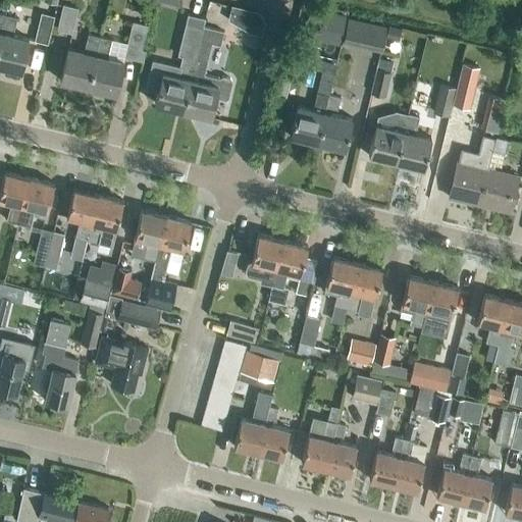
[(71,33),(77,7),(62,4),(56,29),(71,33)]
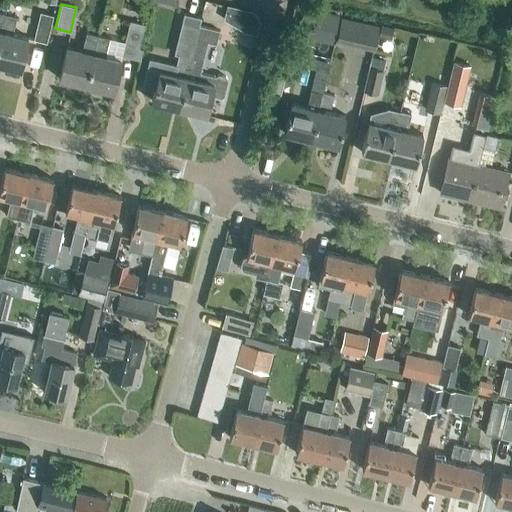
[(332,42),(339,14),(305,6),(298,33),(332,42)]
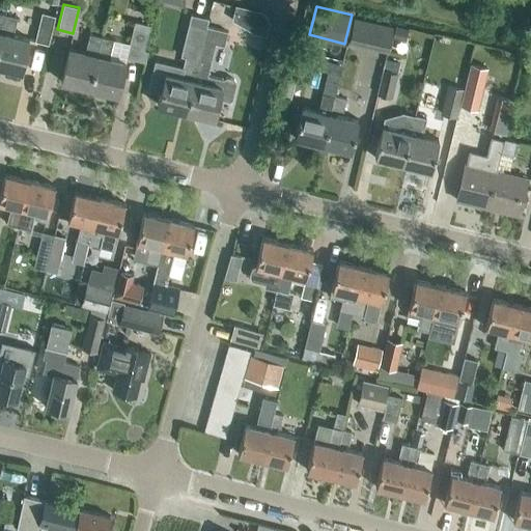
[(48,44),(55,16),(42,12),(34,40),(48,44)]
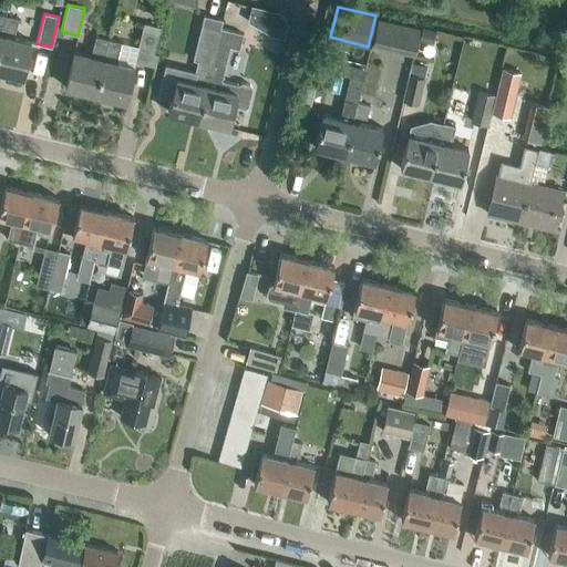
[(4,14),(0,35),(0,70),(22,76),(31,41),(13,37),(18,18),(4,14)]
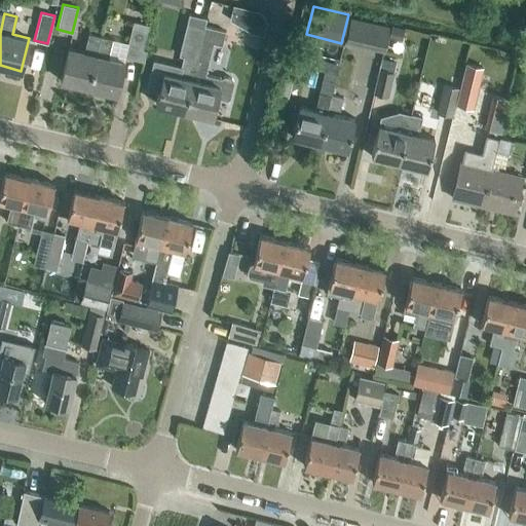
[(384,50),(390,27),(351,17),(345,41),(384,50)]
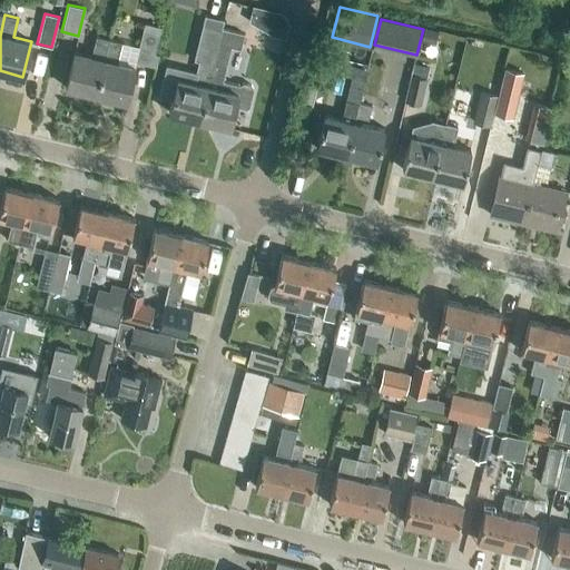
[(109,39),(96,95),(126,101),(135,61),(156,67),(159,55),(155,53),(160,27),(145,23),(139,47),(121,42),(109,39)]
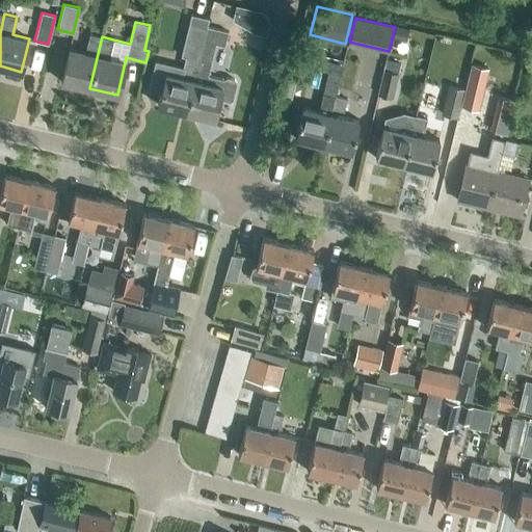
[(186,111),(207,26),(190,22),(182,55),(186,56),(184,68),(155,60),(148,90),(160,94),(158,105),(186,111)]
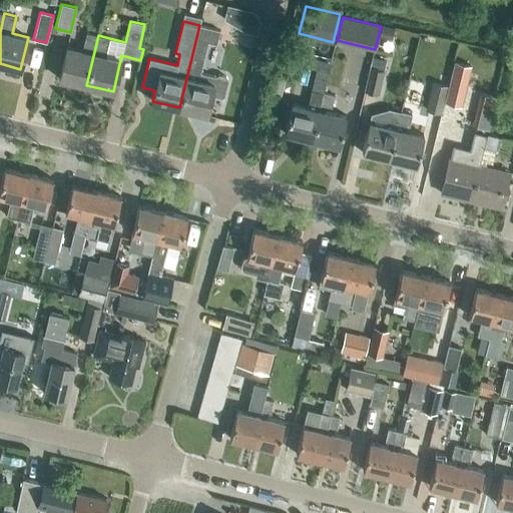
[(199,25),(179,107),(206,114),(210,95),(220,97),(224,96),(228,79),(225,76),(218,74),(215,77),(200,73),(207,42),(216,44),(219,30),(199,25)]
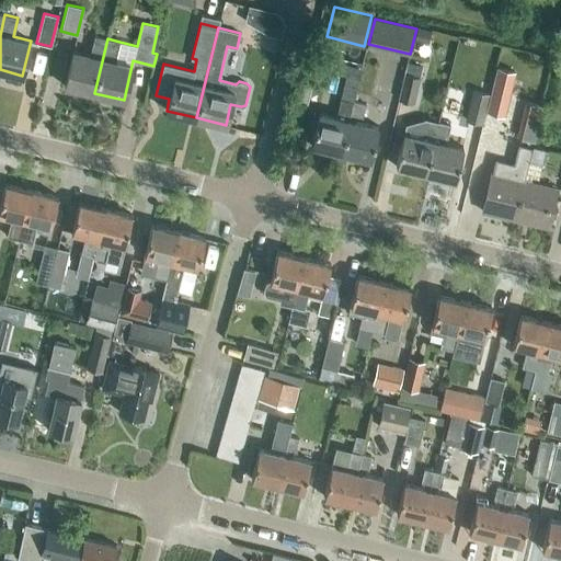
[(94,93),(107,38),(94,35),(90,55),(72,50),(64,86),(94,93)]
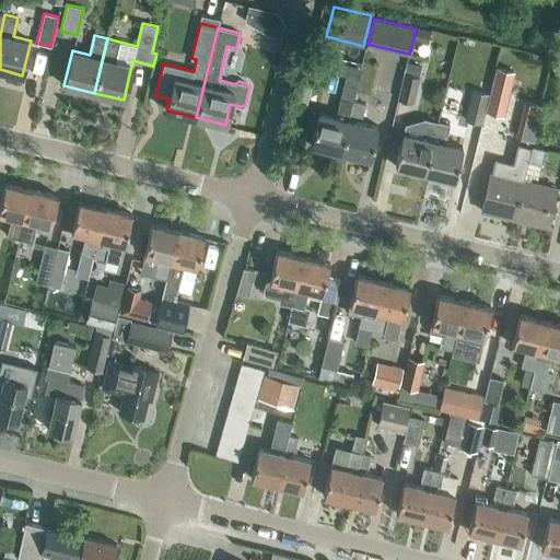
[(352,101),(353,101),(362,63),(340,58),(336,72),(346,74),(336,116),(318,112),(311,146),(340,152),(352,101)]
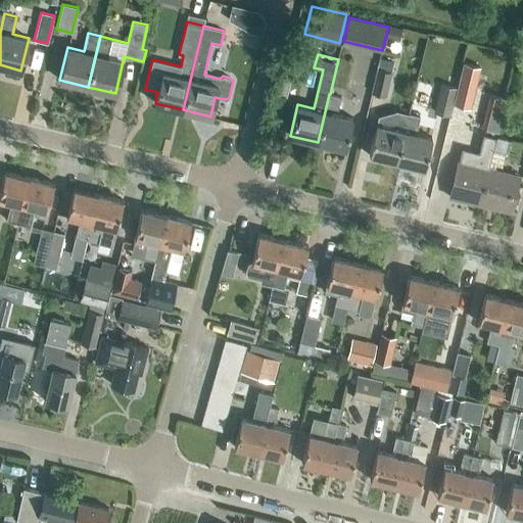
[(386,96),(394,61),(380,58),(372,93),(386,96)]
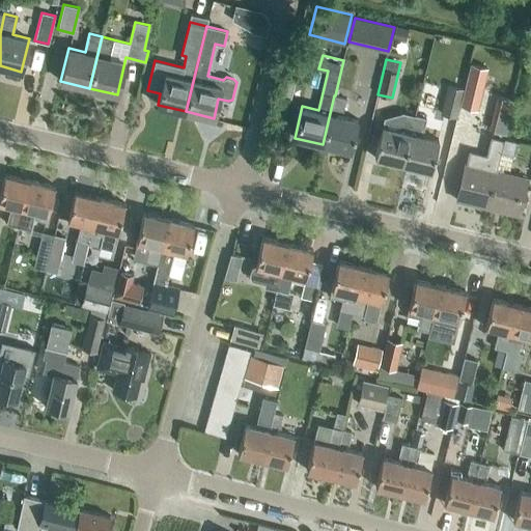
[(488,68),(471,64),(462,105),(478,109),(488,68)]
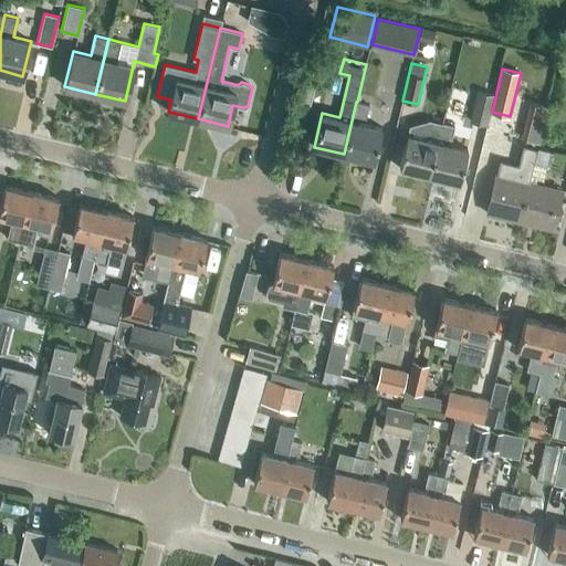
[(485,125),(493,95),(478,91),(471,121),(485,125)]
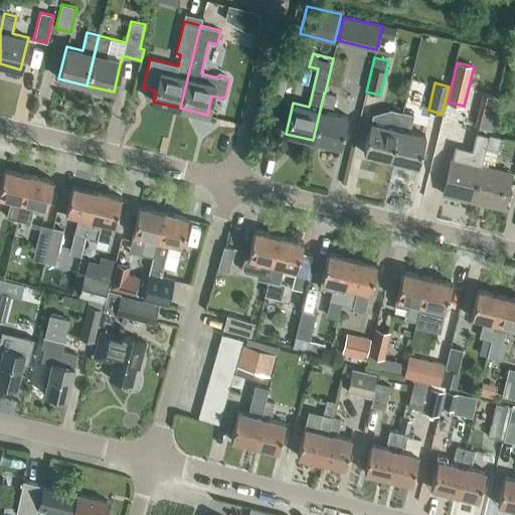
[(479,123),(495,127),(504,94),(488,90),(479,123)]
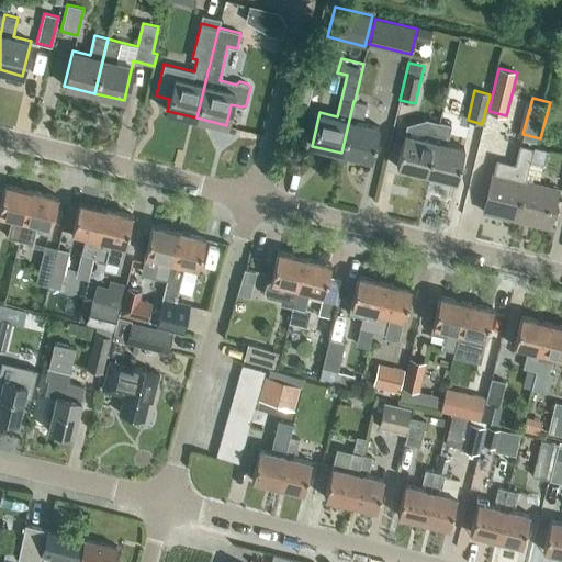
[(367,104),(355,101),(353,101),(341,153),(371,160),(379,126),(356,121),(357,115),(363,117),(367,104)]
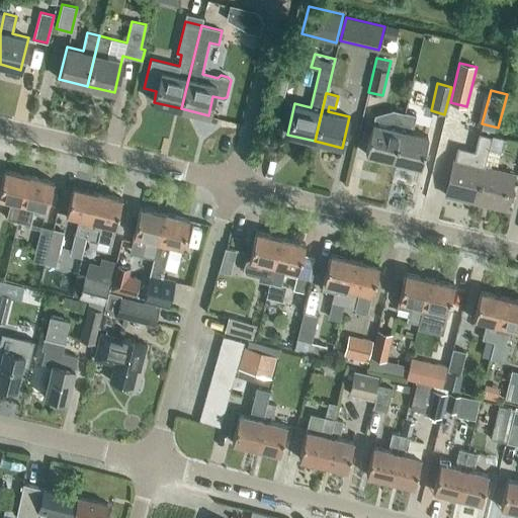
[(393,160),(405,112),(393,109),(390,121),(396,123),(395,127),(372,122),(365,153),(393,160)]
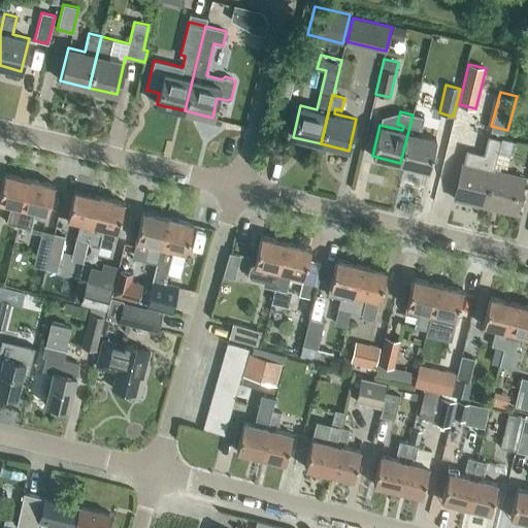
[(413,114),(400,163),(428,170),(435,138),(414,133),(415,128),(421,130),(424,118),(413,114)]
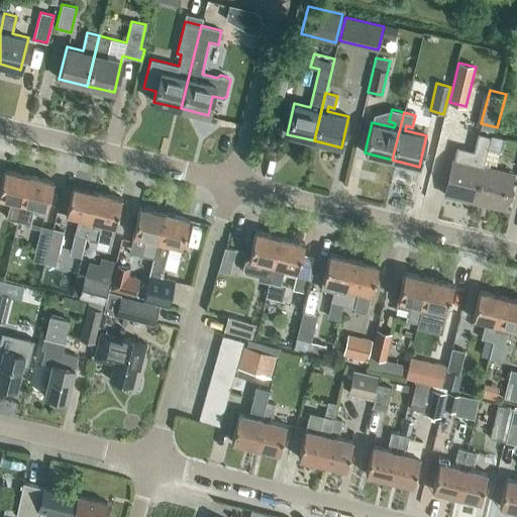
[(474,202),(487,148),(458,141),(454,160),(452,160),(444,195),(474,202)]
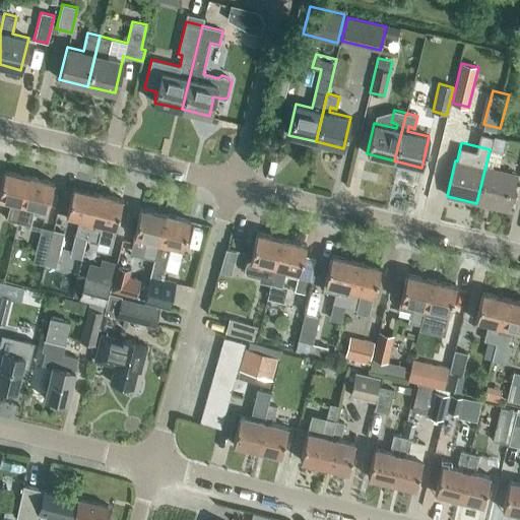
[(490,149),(476,203),(507,210),(515,175),(491,169),(493,164),(499,165),(502,152),(490,149)]
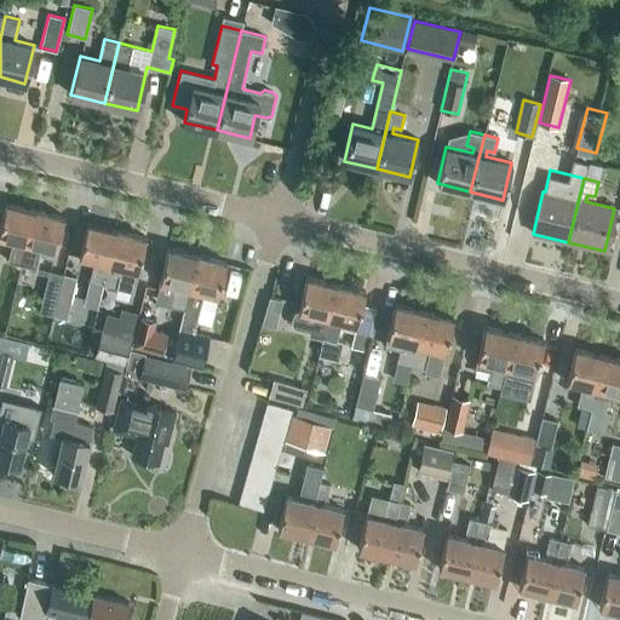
[(21,264),(35,210),(6,202),(0,223),(0,236),(19,241),(17,247),(11,246),(7,260),(21,264)]
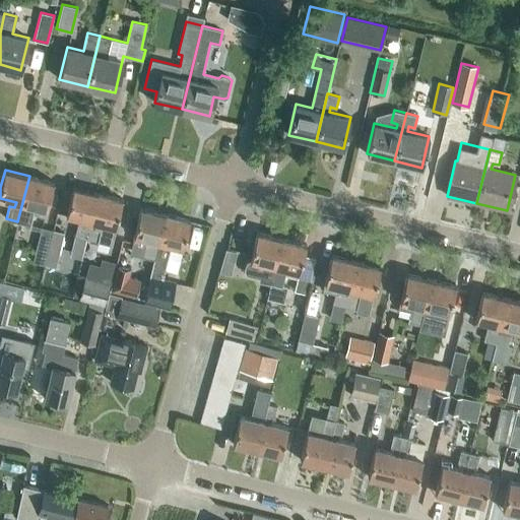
[(29,176),(17,221),(29,224),(33,212),(26,210),(27,205),(46,210),(54,181),(29,176)]
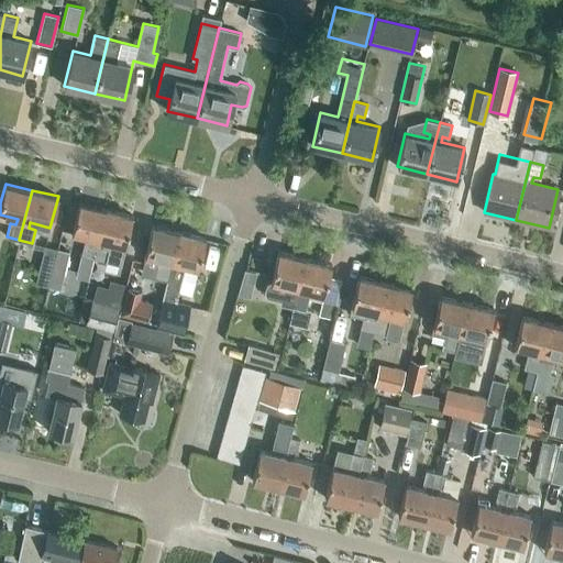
[(94,258),(106,208),(79,201),(72,233),(85,236),(80,255),(94,258)]
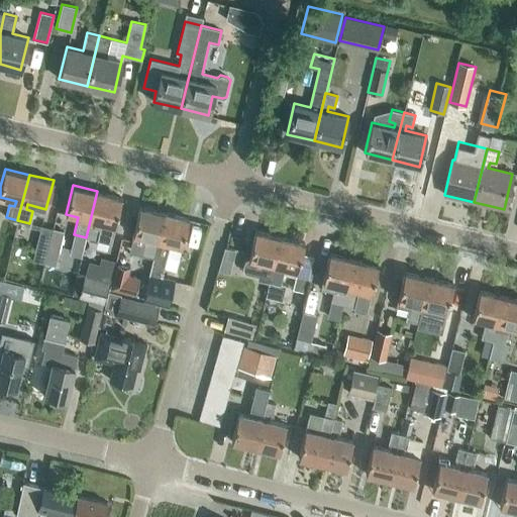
[(97,191),(86,237),(110,243),(121,197),(97,191)]
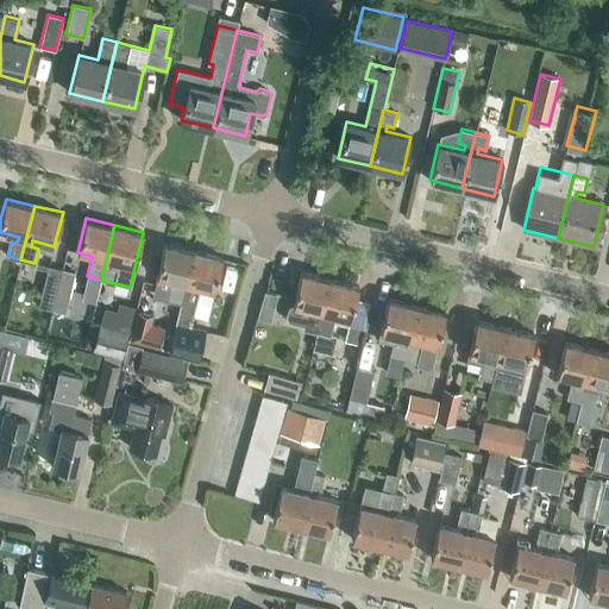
[(175,325),(193,250),(164,243),(156,277),(171,281),(167,300),(180,303),(175,325)]
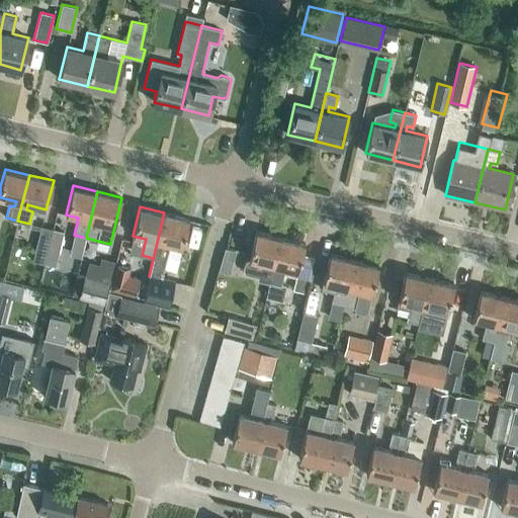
[(164,212),(149,276),(144,299),(163,304),(169,280),(161,278),(169,245),(181,248),(188,219),(164,212)]
